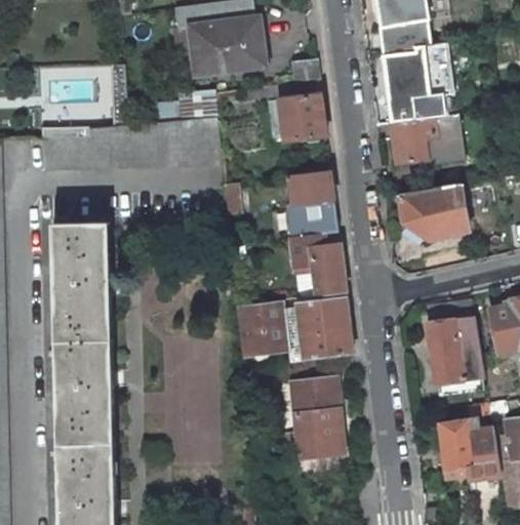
[(116,0),(117,15),(128,14),(126,0),(116,0)]
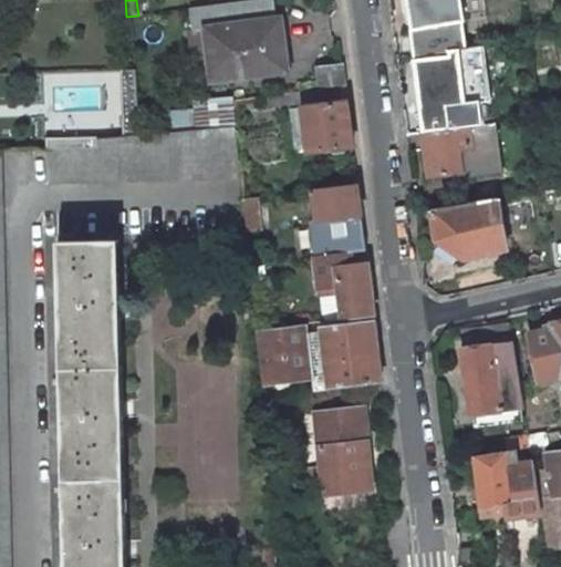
[(274,19),(271,20),(268,0),(255,0),(186,9),(188,30),(186,31),(193,82),(274,72),(271,48),(278,48),(274,19)]
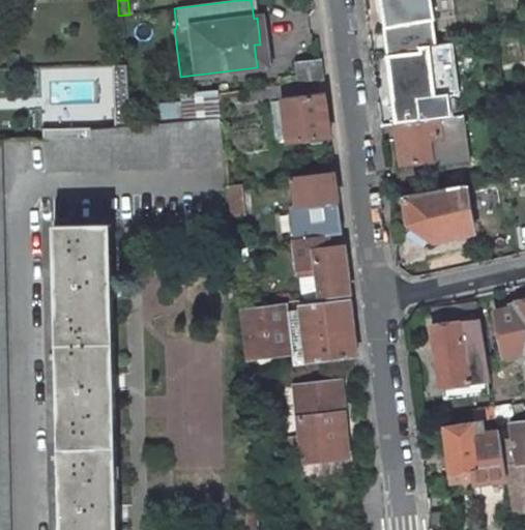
[(416,20),(413,0),(375,0),(376,6),(383,5),(386,26),(379,27),(383,55),(415,51),(415,48),(424,46),(432,45),(428,19),(416,20)]
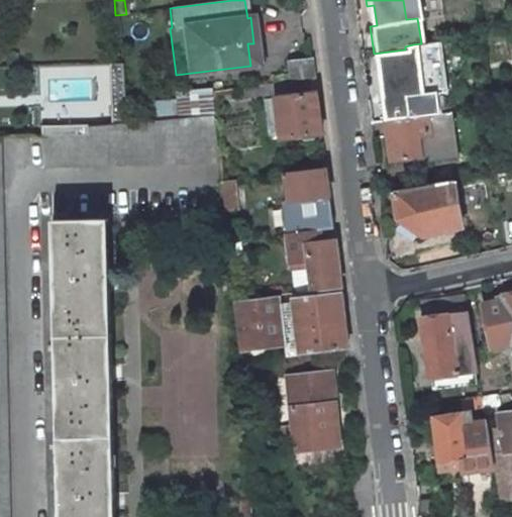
[(403,0),(406,19),(417,18),(413,0),(403,0)]
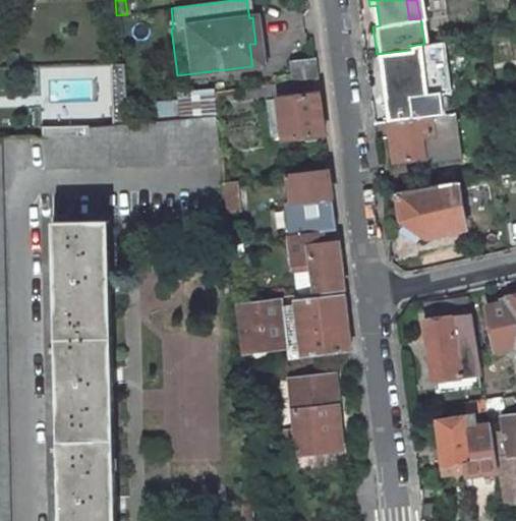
[(412,88),(420,87),(416,45),(408,47),(408,50),(412,88)]
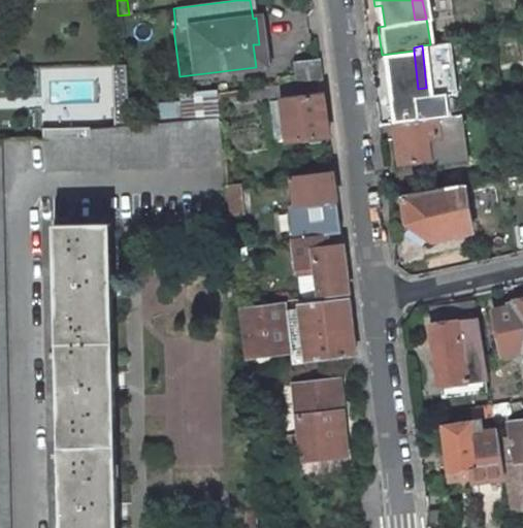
[(382,55),(387,100),(419,96),(418,89),(414,51),(382,55)]
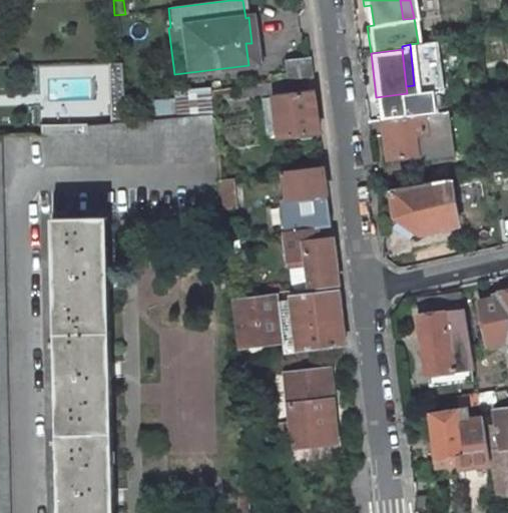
[(306,61),(283,63),(286,80),(308,77),(306,61)]
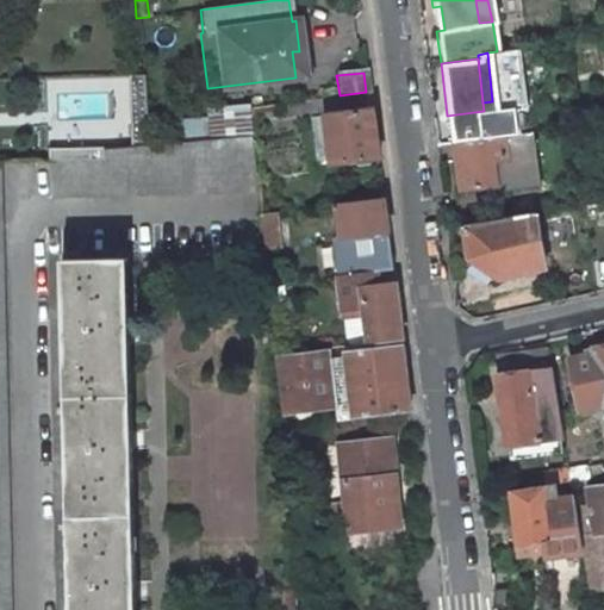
[(327,155),(328,165),(374,159),(366,92),(340,95),(279,104),(281,117),(306,114),(321,112),(327,155)]
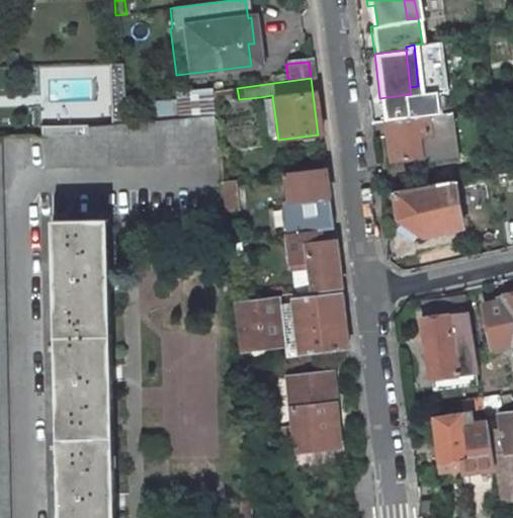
[(211,115),(209,91),(174,95),(175,102),(144,104),(146,121),(211,115)]
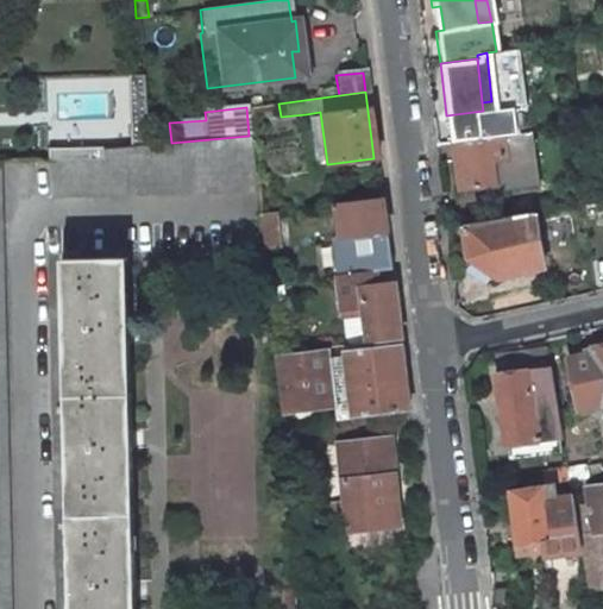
[(326,155),(320,112),(306,114),(312,157),(326,155)]
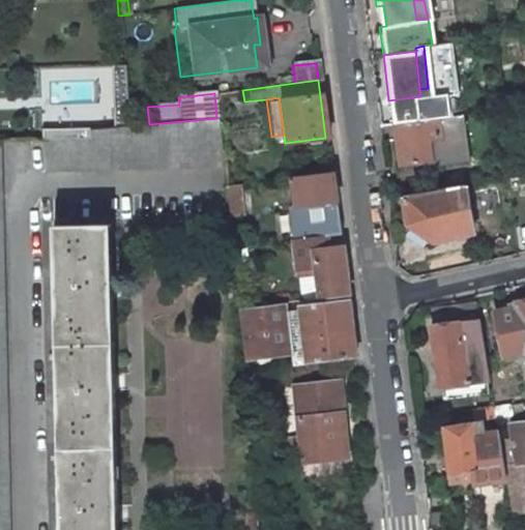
[(446,117),(445,105),(394,110),(395,123),(446,117)]
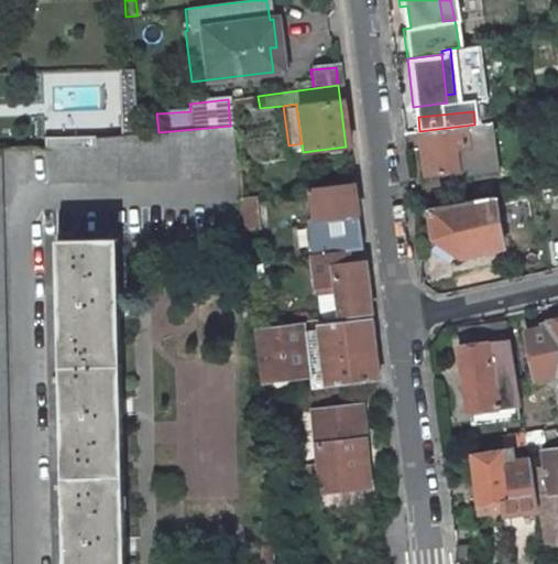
[(420,176),(455,173),(455,172),(461,171),(462,177),(495,173),(489,122),(480,123),(474,125),(419,131),(414,131),(420,176)]
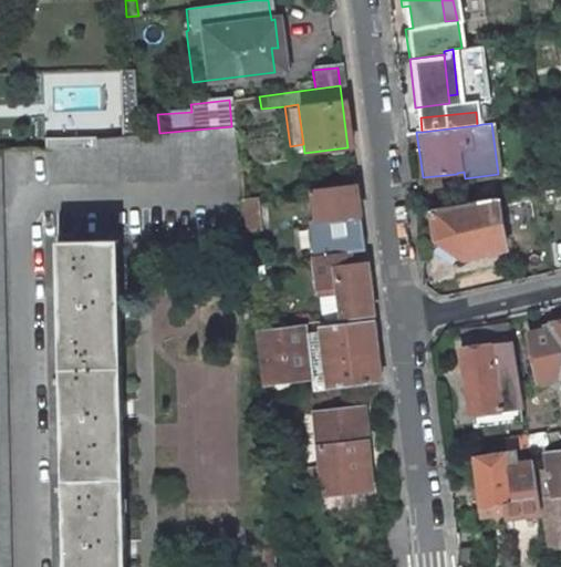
[(92,138),(92,150),(60,150),(42,150),(43,184),(237,179),(231,126),(159,133),(93,138),(92,138)]
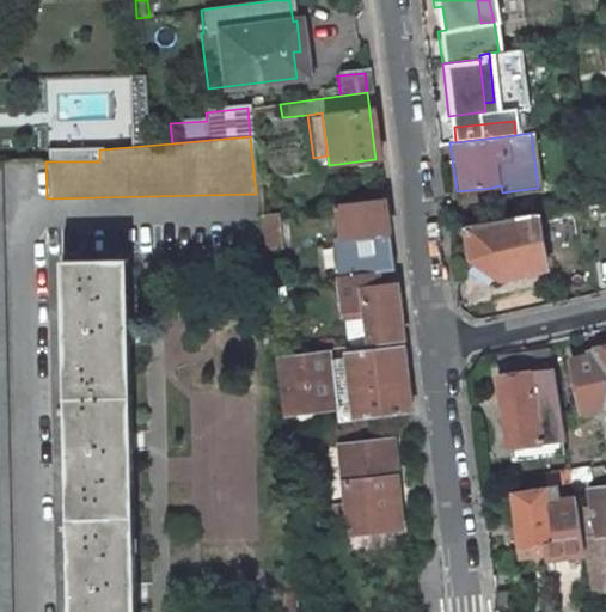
[(65,161),(99,161),(99,150),(101,150),(101,148),(63,150),(65,161)]
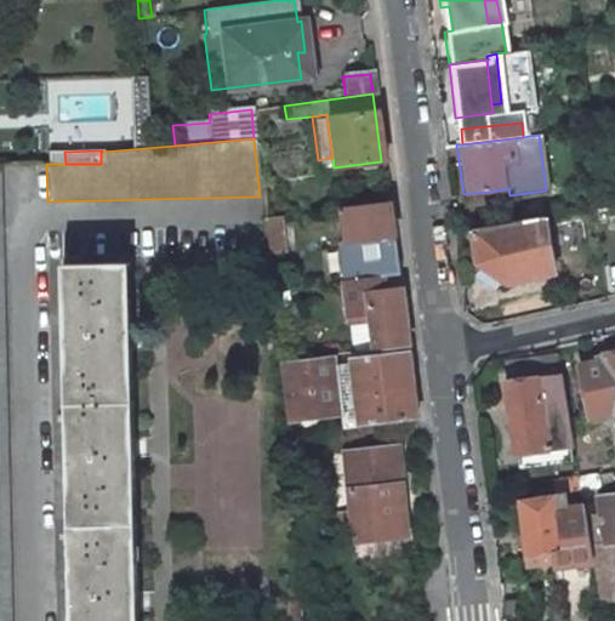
[(397,274),(387,200),(339,208),(343,241),(336,243),(341,280),(397,274)]
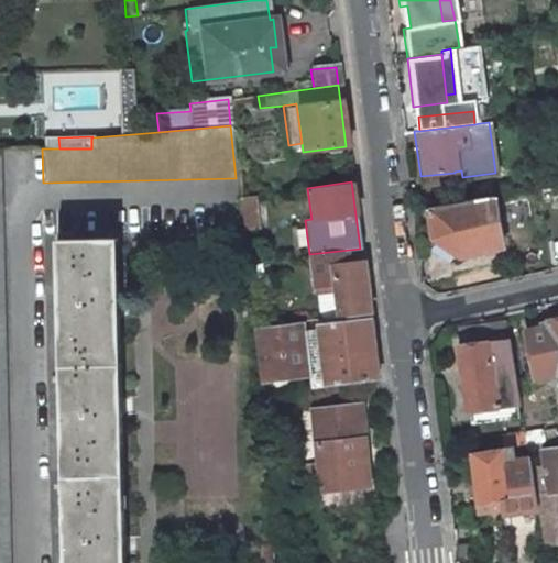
[(238,197),(241,230),(256,229),(252,195),(238,197)]
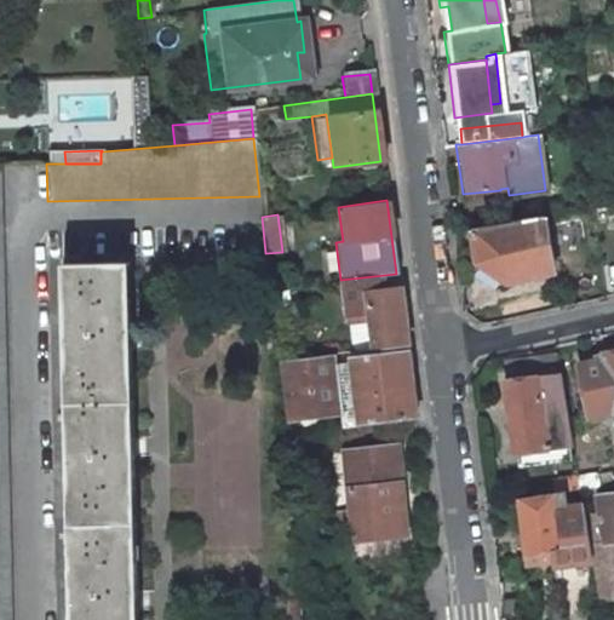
[(550,275),(539,217),(466,230),(475,277),(488,286),(550,275)]
